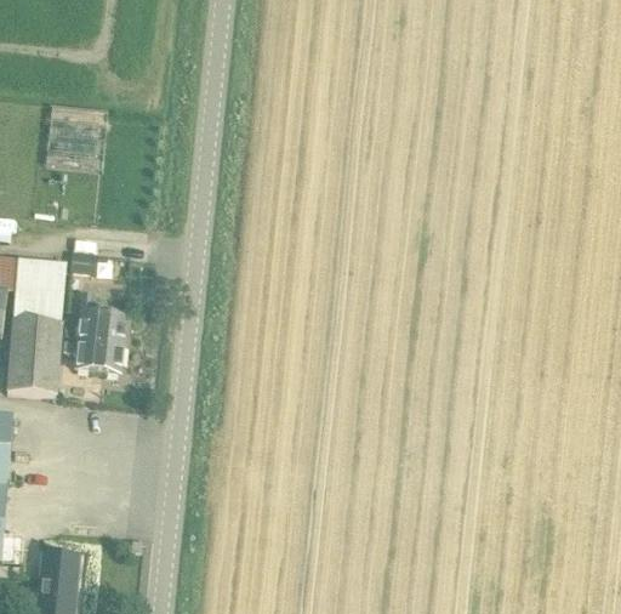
[(45,164),(101,169),(107,111),(51,106),(45,164)]
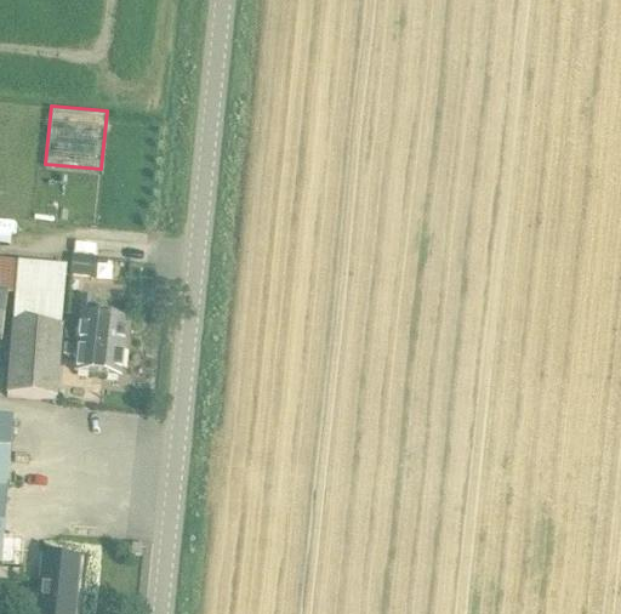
[(72,253),(70,271),(89,272),(90,255),(72,253)]
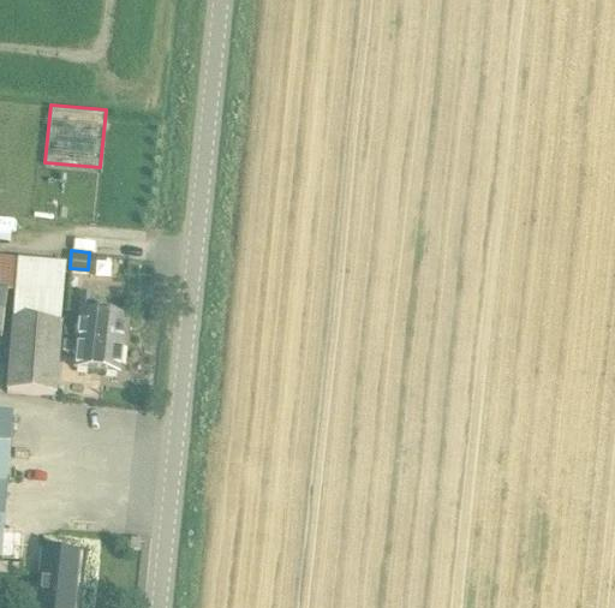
[(13,255),(0,252),(0,329),(3,331),(6,286),(16,287),(6,388),(54,393),(67,260),(13,255)]
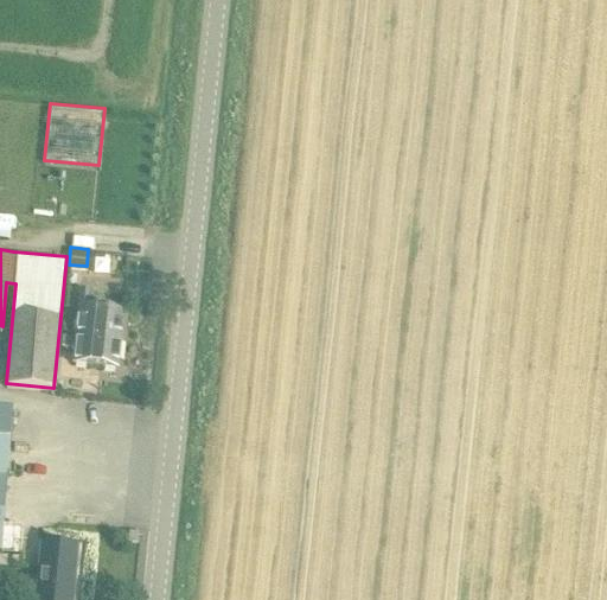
[(81,288),(76,332),(120,337),(123,310),(91,306),(93,291),(81,288)]
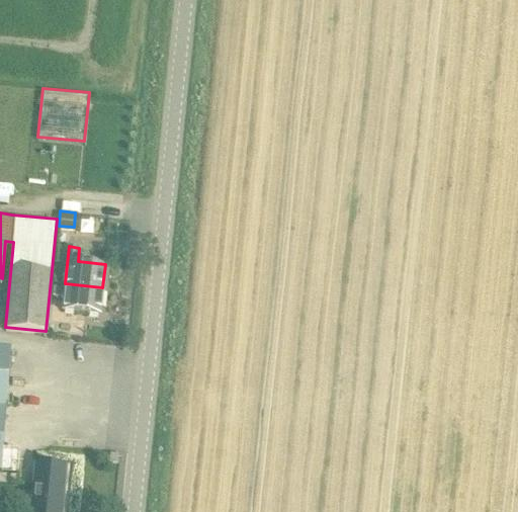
[(102,287),(65,283),(64,286),(53,285),(53,292),(63,293),(62,307),(99,311),(102,287)]
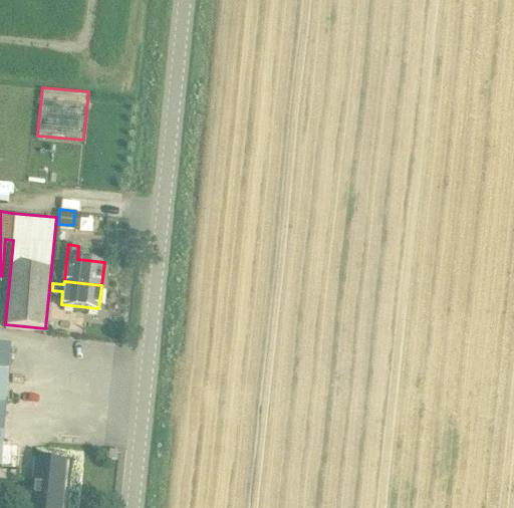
[(0,463),(1,464),(15,465),(17,440),(3,439),(10,343),(0,341),(0,463)]
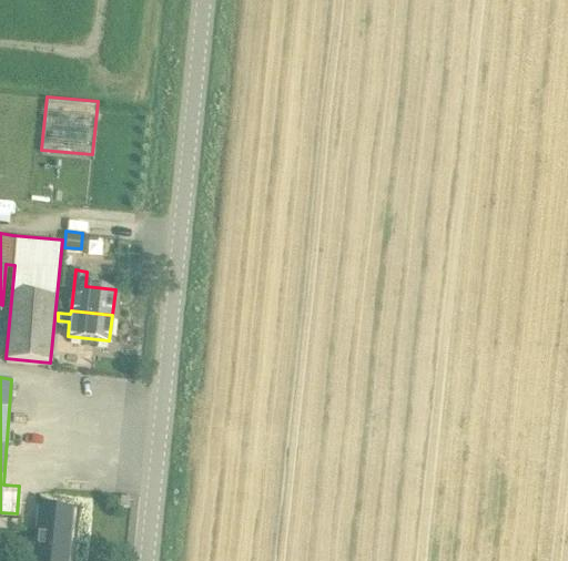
[(63,560),(70,509),(38,506),(31,560),(63,560)]
